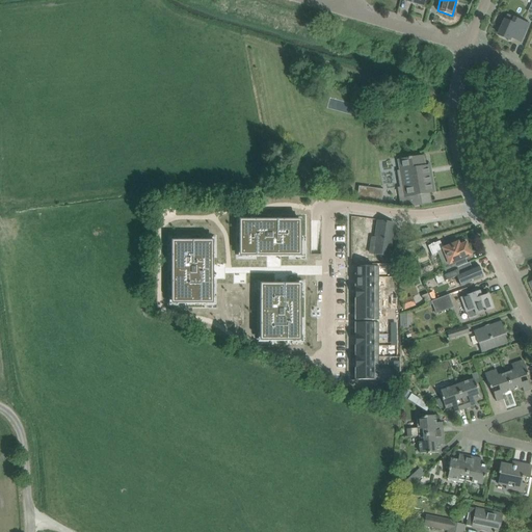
[(530,24),(515,18),(513,23),(506,20),(499,35),(511,41),(512,37),(522,42),(530,24)]
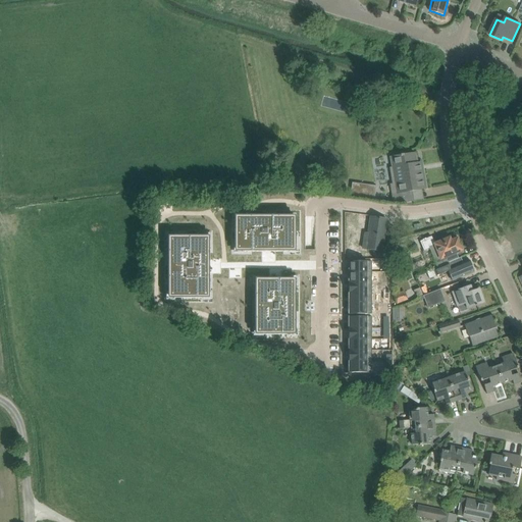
[(356,84),(354,90),(365,93),(367,87),(356,84)]
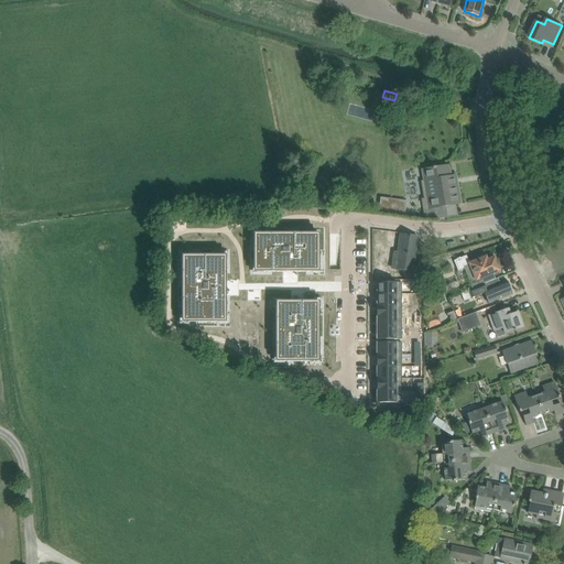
[(423,181),(421,181),(424,198),(430,198),(431,207),(423,208),(424,218),(436,219),(447,217),(445,206),(456,205),(458,204),(454,175),(452,176),(448,176),(446,165),(425,169),(426,181),(423,181)]
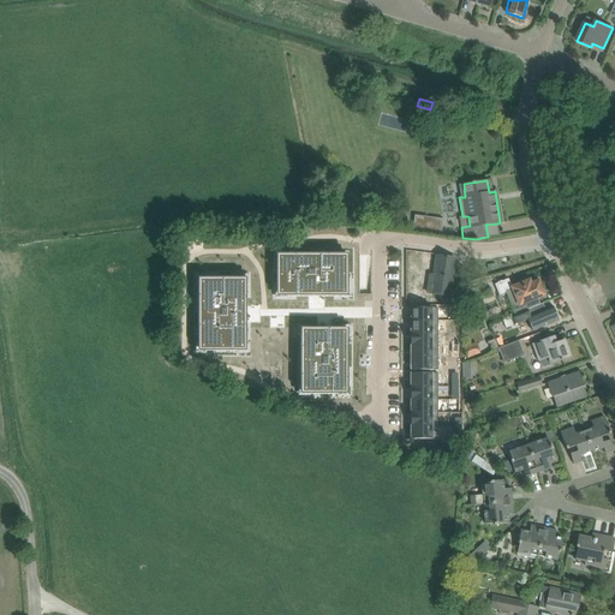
[(413,232),(442,236),(443,220),(416,216),(413,232)]
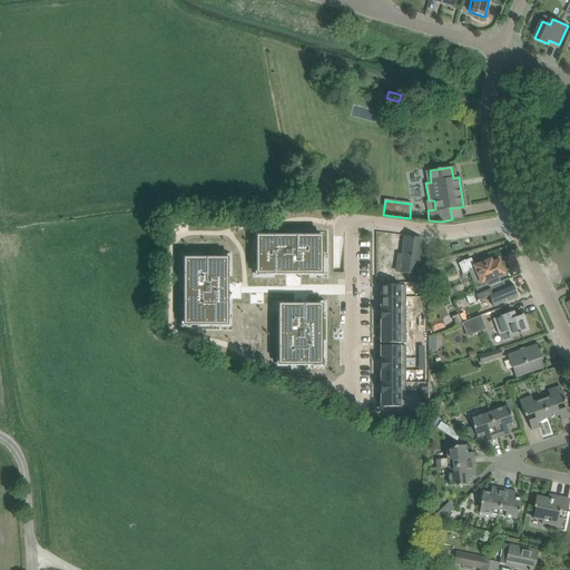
[(262,242),(256,242),(256,244),(257,244),(257,246),(256,246),(256,248),(257,248),(257,251),(256,251),(256,253),(257,253),(257,263),(256,264),(256,265),(257,265),(257,269),(264,269),(264,274),(266,274),(266,275),(268,275),(268,274),(275,274),(275,275),(277,275),(277,274),(279,274),(279,275),(282,275),(282,274),(286,274),(288,274),(288,275),(290,275),(290,273),(295,273),(295,274),(301,274),(301,275),(303,275),(303,274),(310,274),(310,275),(312,275),(312,274),(316,274),(316,268),(322,268),(322,262),(323,262),(323,261),(322,261),(322,254),(323,254),(323,252),(322,252),(322,245),(323,245),(323,243),(322,243),(322,236),(317,236),(317,235),(315,235),(315,236),(308,236),(308,235),(307,235),(307,236),(301,236),(301,239),(292,239),(292,235),(290,235),(290,236),(278,236),(278,235),(276,235),(276,236),(266,236),(265,235),(264,235),(264,236),(262,236),(262,242)]
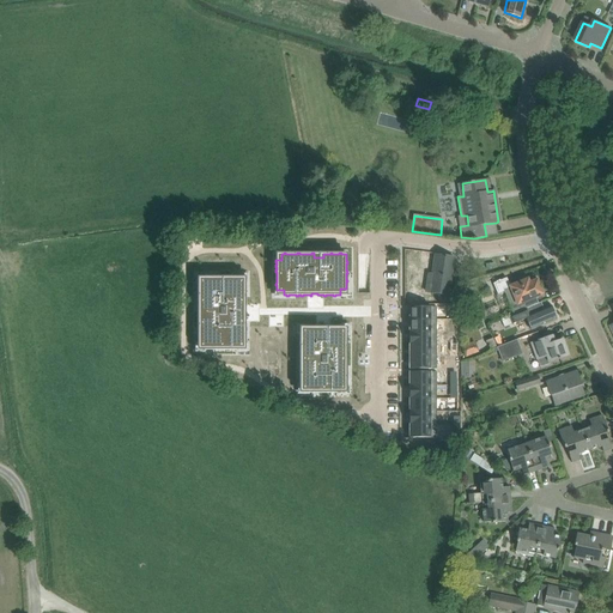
[(429,274),(426,292),(448,296),(454,258),(435,255),(432,274),(429,274)]
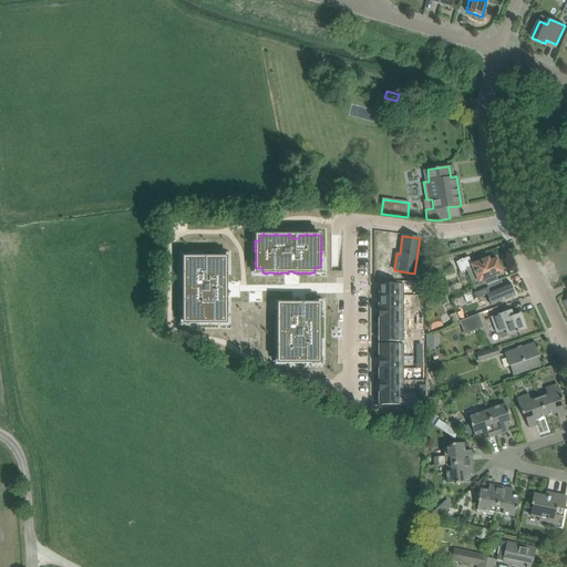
[(191,261),(183,261),(183,263),(183,269),(183,271),(183,287),(183,289),(183,296),(183,297),(183,312),(183,315),(183,317),(183,319),(189,319),(189,325),(192,325),(192,323),(198,323),(198,325),(199,325),(199,323),(206,323),(206,325),(208,325),(208,323),(215,323),(215,325),(217,325),(217,323),(219,323),(219,325),(222,325),(222,318),(227,318),(227,303),(227,301),(227,298),(227,290),(227,288),(227,286),(226,286),(226,285),(227,285),(227,281),(227,277),(227,276),(227,269),(227,267),(227,265),(227,263),(223,263),(223,257),(214,257),(214,256),(212,256),(212,257),(205,257),(205,256),(203,256),(203,257),(192,257),(192,256),(191,256),(191,261)]
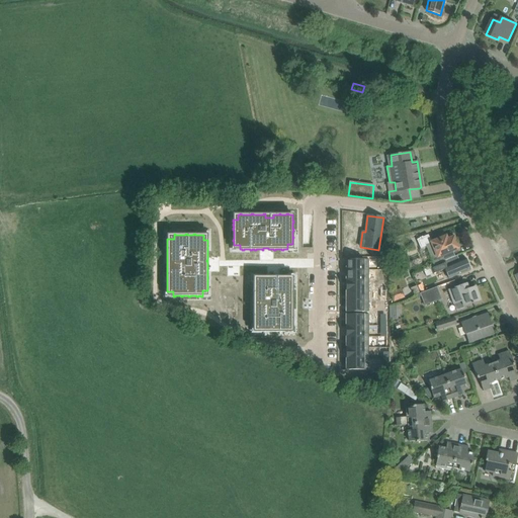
[(420,239),(417,240),(421,249),(426,247),(434,265),(455,256),(453,251),(458,249),(453,237),(447,240),(446,237),(431,243),(428,235),(423,237),(419,238),(420,239)]
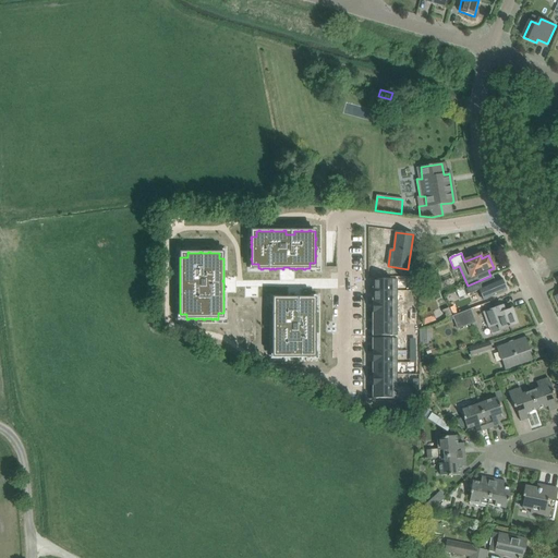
[(441,280),(456,278),(453,269),(440,271),(441,280)]
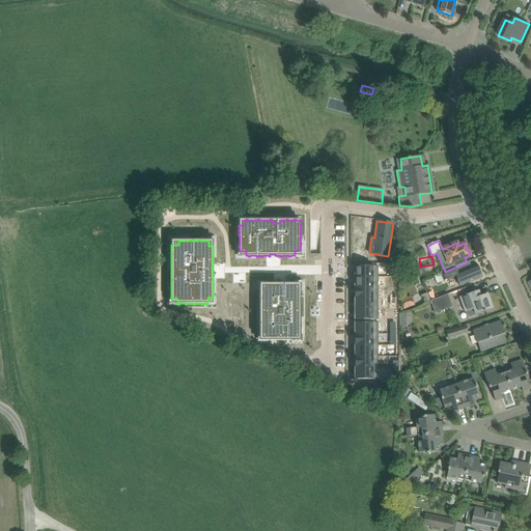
[(456,267),(441,274),(444,281),(455,276),(458,284),(468,281),(468,282),(482,277),(478,264),(459,273),(456,267)]
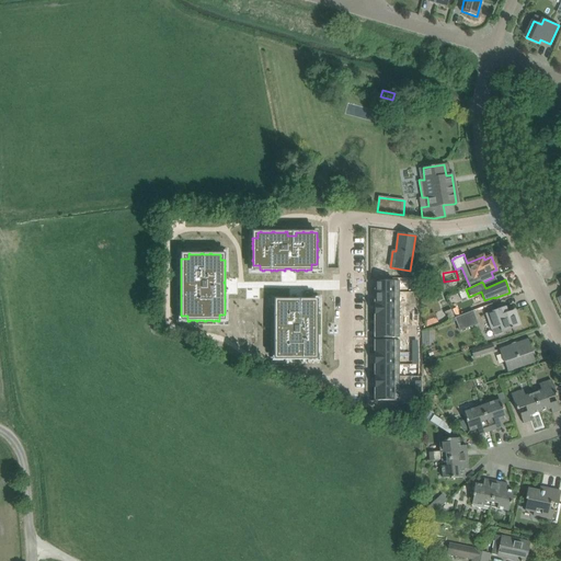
[(400,281),(375,281),(375,293),(400,293),(400,281)]
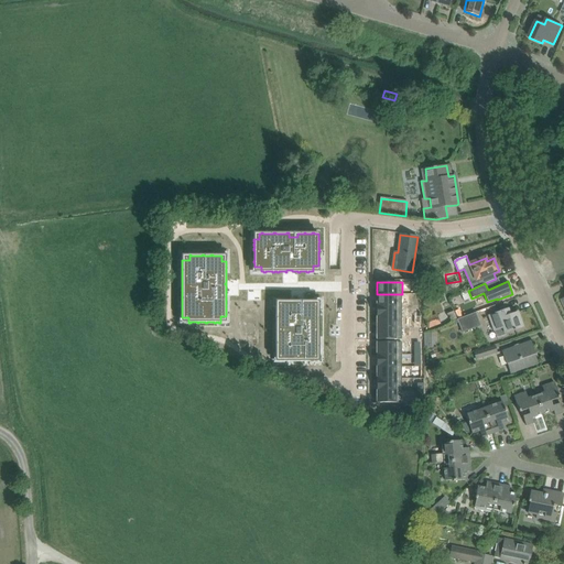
[(402,305),(402,294),(377,294),(377,305),(402,305)]
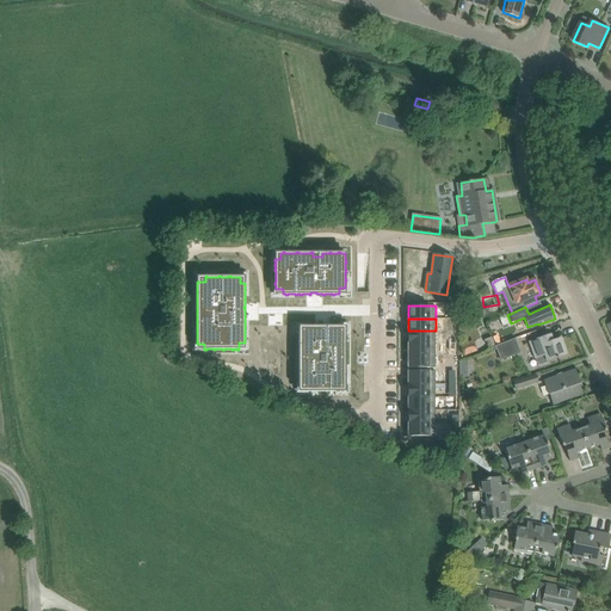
[(306,332),(298,332),(298,334),(300,334),(300,341),(298,341),(298,344),(300,344),(300,351),(298,351),(298,353),(300,353),(300,365),(298,365),(298,366),(300,366),(300,374),(298,374),(298,376),(300,376),(300,383),(298,383),(298,386),(307,386),(307,392),(308,392),(310,392),(313,392),(313,390),(325,390),(325,392),(327,392),(339,390),(339,386),(346,386),(346,384),(345,384),(345,382),(346,382),(346,380),(345,380),(345,368),(346,368),(346,365),(345,365),(345,358),(346,358),(346,356),(345,356),(345,349),(346,349),(346,347),(345,347),(345,335),(346,335),(346,333),(341,333),(341,327),(338,327),(338,326),(337,326),(337,327),(334,327),(334,326),(332,326),(332,327),(328,327),(328,328),(325,328),(325,326),(322,326),(322,327),(320,327),(320,326),(318,326),(318,327),(315,327),(315,326),(313,326),(313,327),(310,327),(310,326),(308,326),(308,327),(306,327),(306,332)]
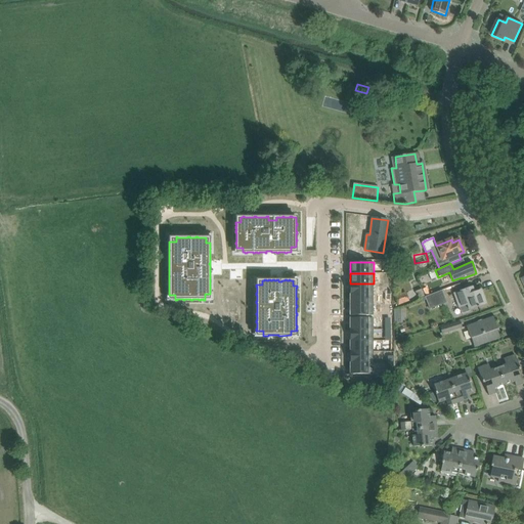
[(409,282),(396,286),(399,296),(411,293),(409,282)]
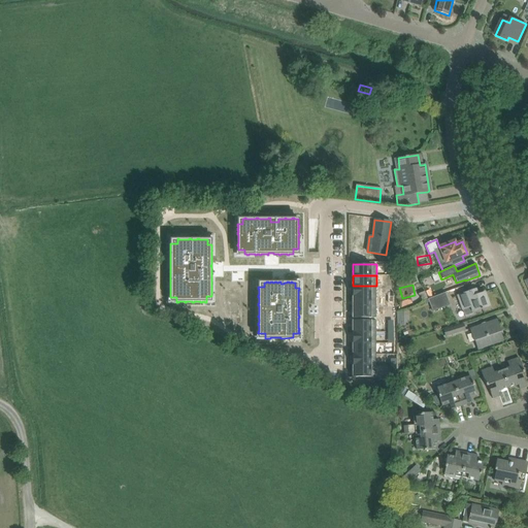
[(376,296),(376,286),(353,286),(353,296),(376,296)]
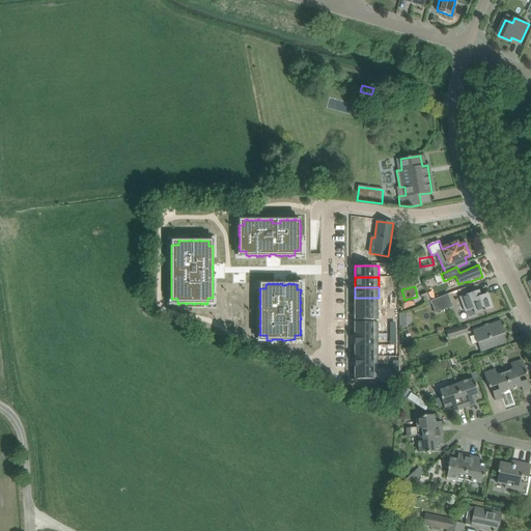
[(478,291),(460,298),(466,312),(468,317),(476,315),(476,314),(493,308),(487,294),(480,297),(478,291)]
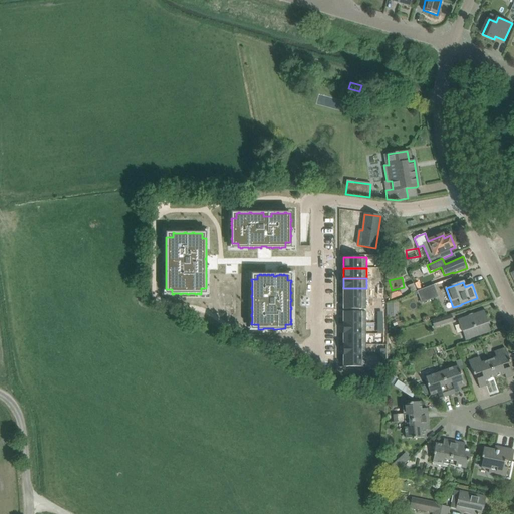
[(414,283),(408,285),(409,287),(410,287),(412,292),(417,290),(414,283)]
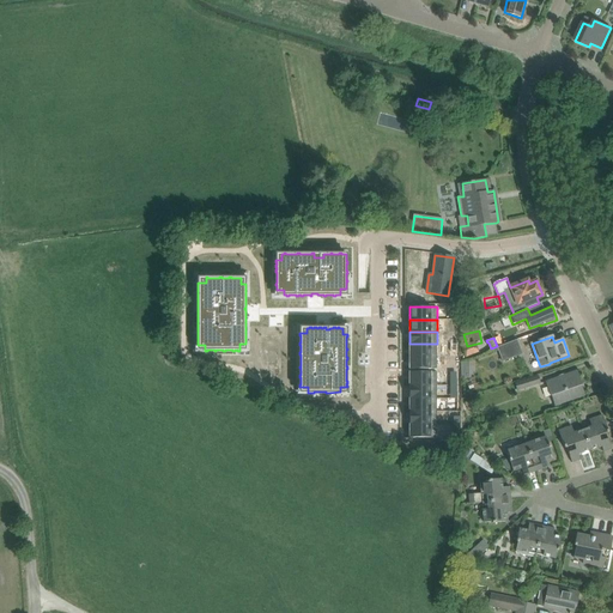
[(517,340),(497,347),(503,362),(523,354),(517,340)]
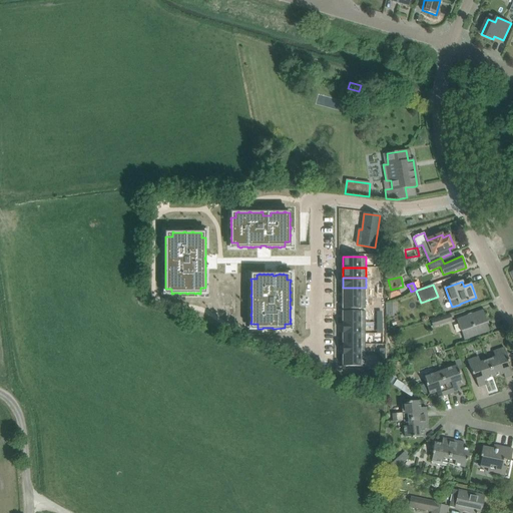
[(366,299),(366,288),(343,288),(343,299),(366,299)]
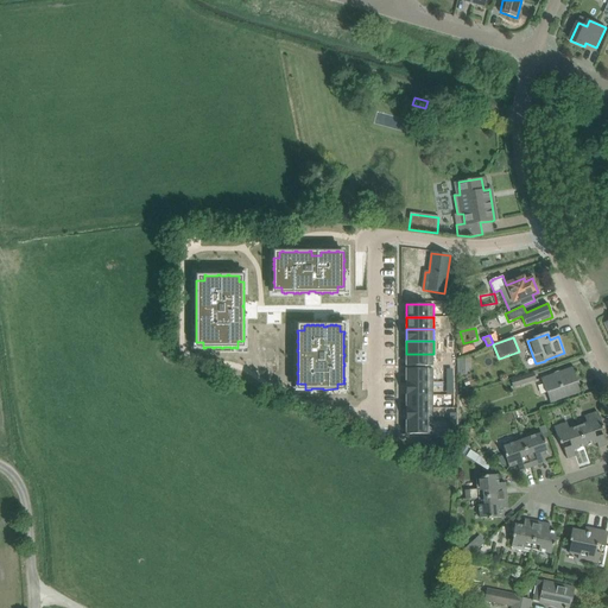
[(434,366),(434,354),(406,354),(406,366),(434,366)]
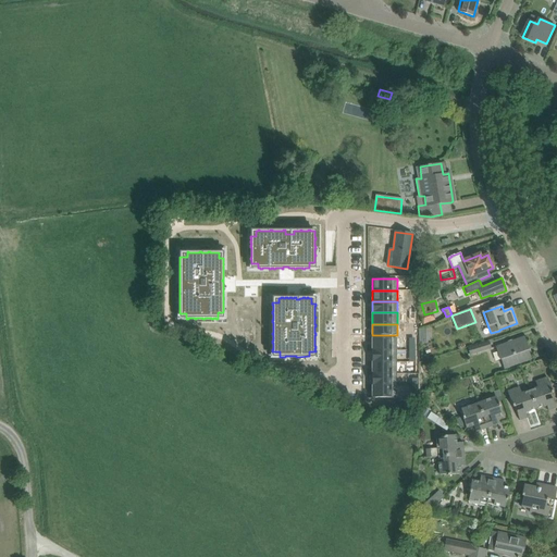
[(529,350),(524,336),(496,346),(505,369),(529,361),(525,351),(529,350)]
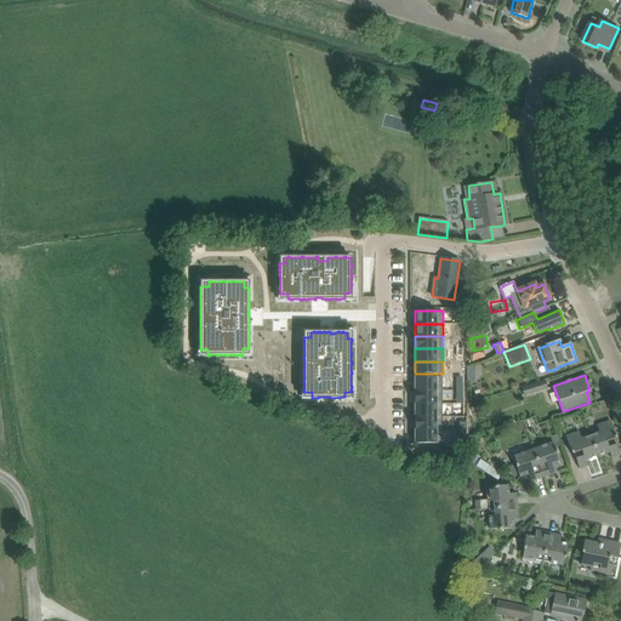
[(443,391),(443,377),(415,377),(415,391),(443,391)]
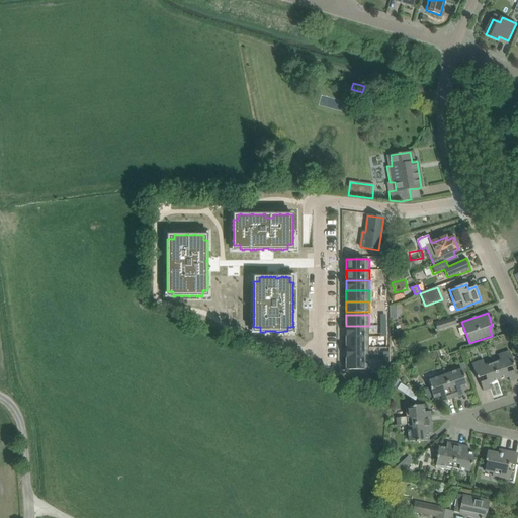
[(454,317),(435,323),(437,331),(456,324),(454,317)]
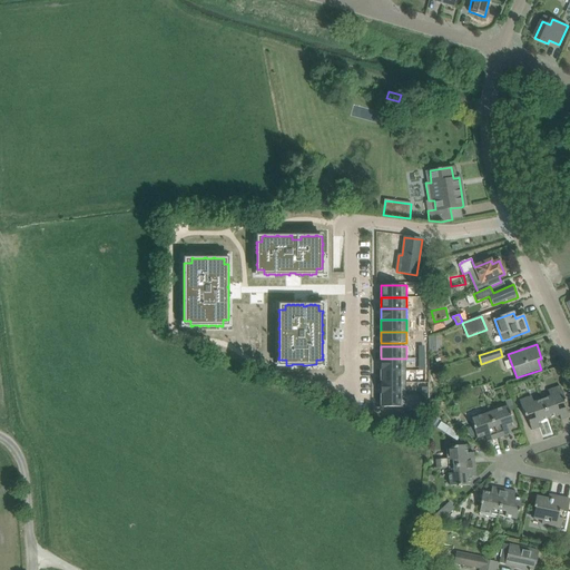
[(406,371),(406,359),(381,359),(381,371),(406,371)]
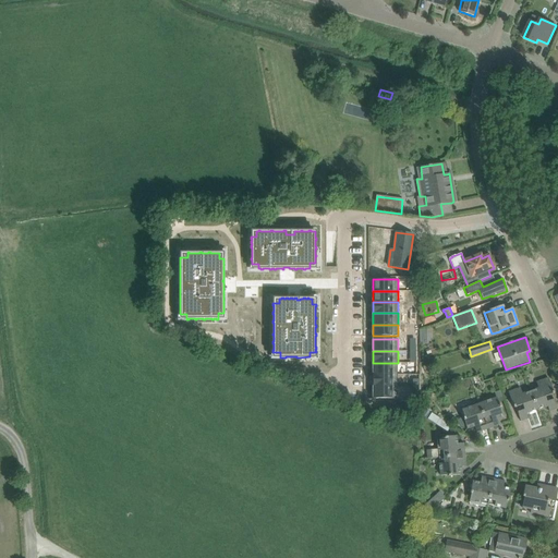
[(398,375),(398,363),(373,363),(373,375),(398,375)]
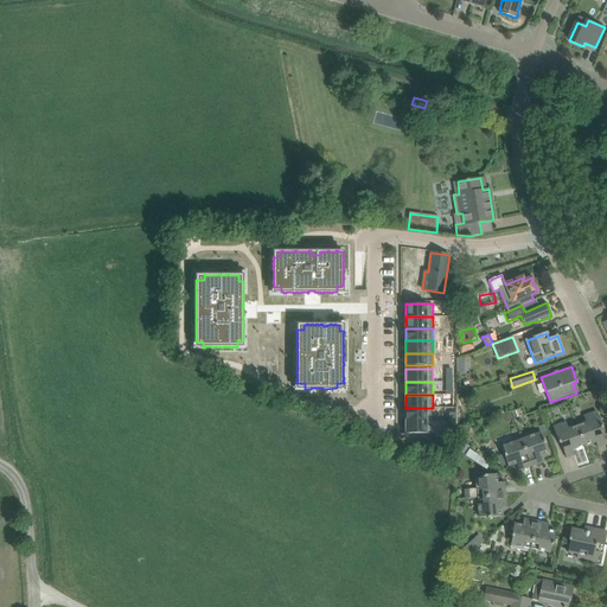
[(433,420),(433,408),(406,408),(406,420),(433,420)]
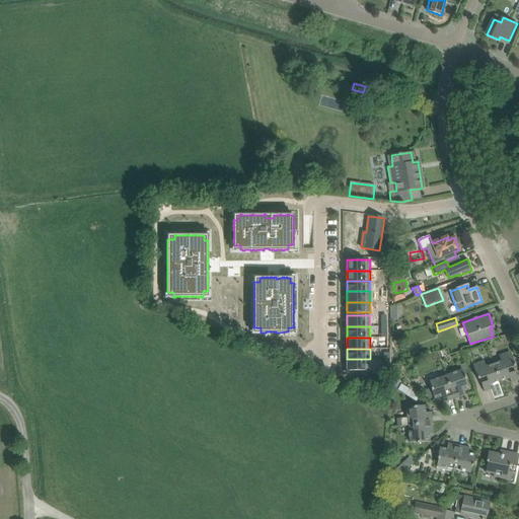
[(501,362),(494,365),(499,381),(509,377),(511,382),(518,380),(513,367),(515,366),(510,352),(499,356),(501,362)]
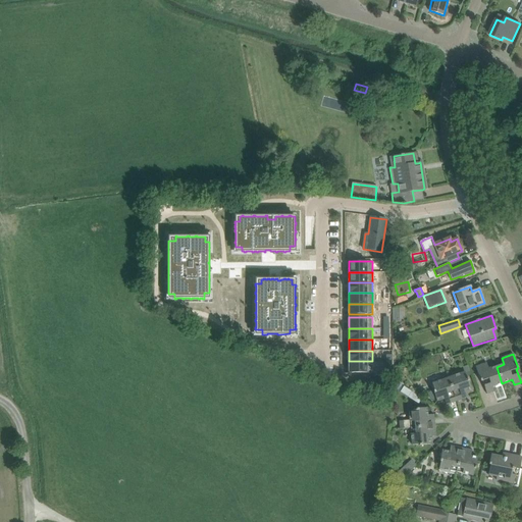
[(439,355),(432,357),(435,364),(441,361),(439,355)]
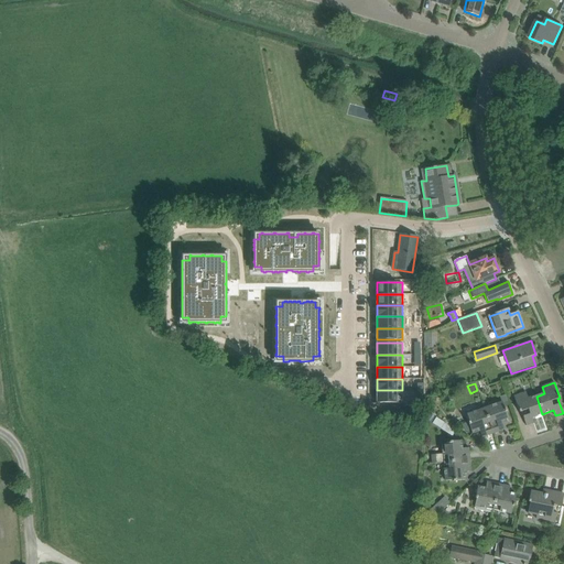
[(402,403),(402,390),(377,390),(377,403),(402,403)]
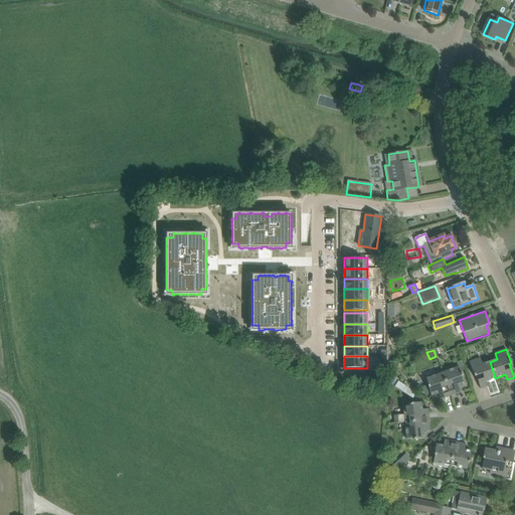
[(480,358),(469,362),(474,376),(476,376),(481,388),(487,386),(486,381),(495,378),(490,362),(482,364),(480,358)]
